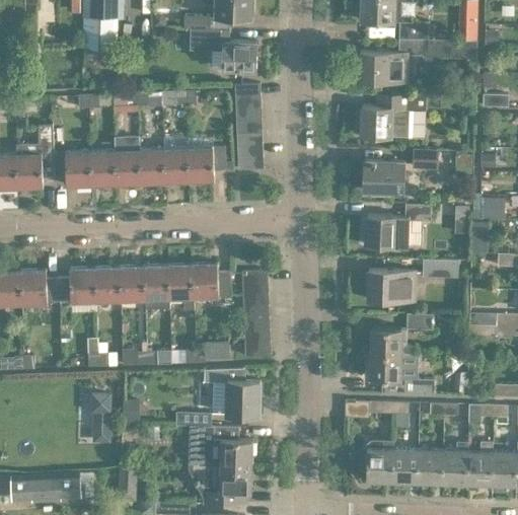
[(85,0),(85,14),(84,51),(117,51),(117,19),(128,19),(128,0),(85,0)]
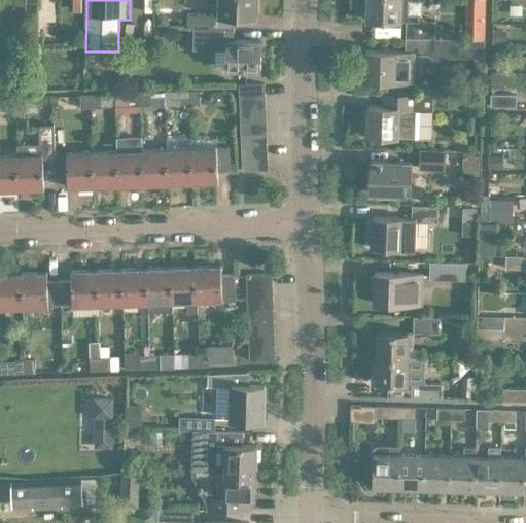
[(207,0),(207,3),(217,4),(217,16),(234,18),(237,18),(258,18),(258,0),(207,0)]
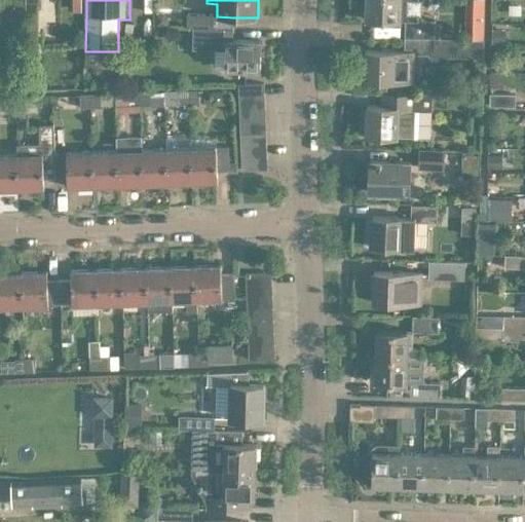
[(409,22),(409,39),(437,40),(437,39),(437,22),(417,22),(417,0),(366,0),(366,21),(409,22)]
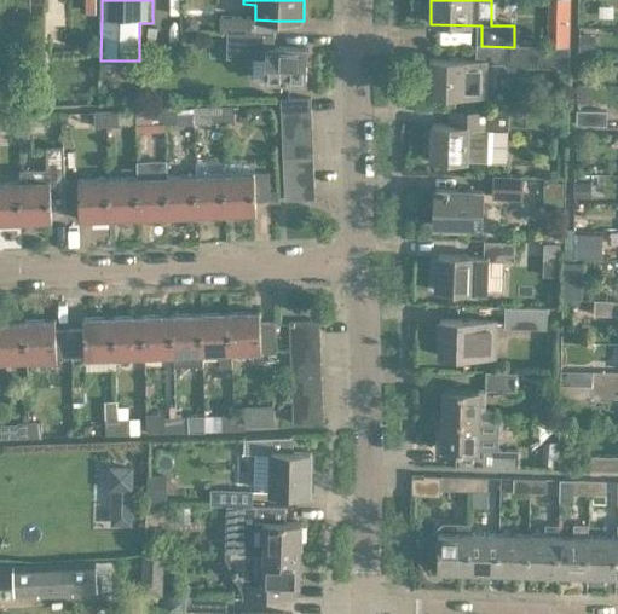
[(554,0),(555,13),(567,15),(567,0),(554,0)]
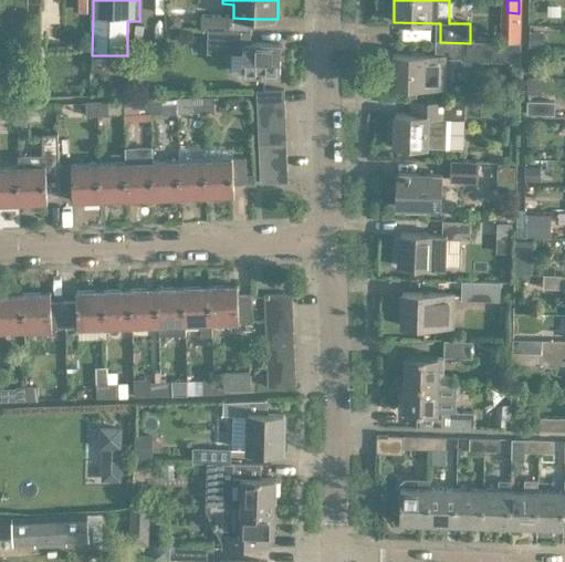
[(527,0),(527,21),(544,22),(544,0),(527,0)]
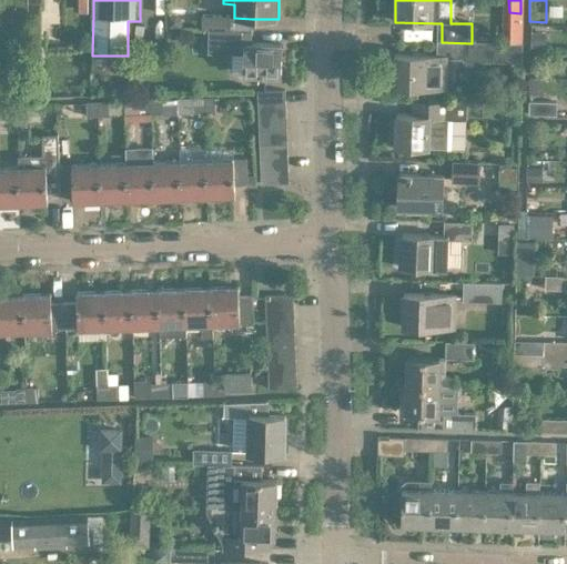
[(182,22),(176,16),(168,16),(168,30),(182,30),(182,22)]
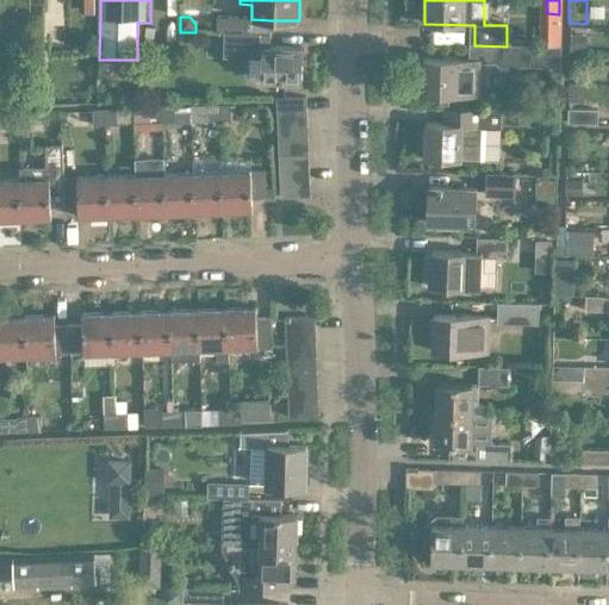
[(217,18),(217,32),(224,32),(246,32),(247,19),(247,18),(217,18)]
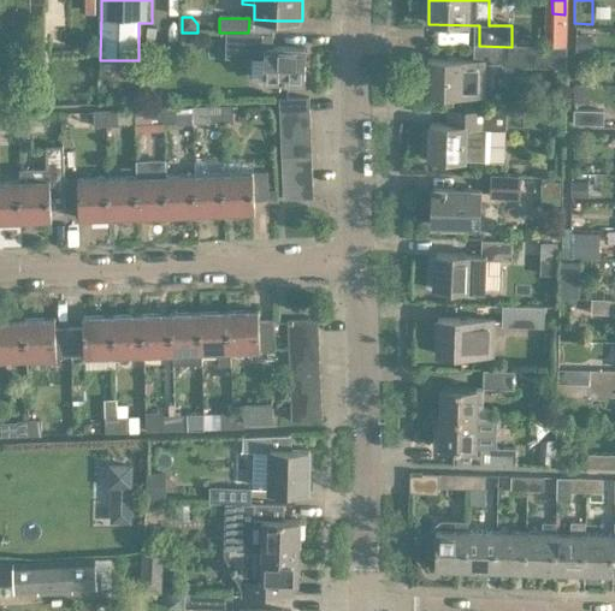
[(225,57),(266,58),(265,82),(303,83),(305,49),(276,48),(276,34),(248,34),(248,33),(226,33),(225,57)]
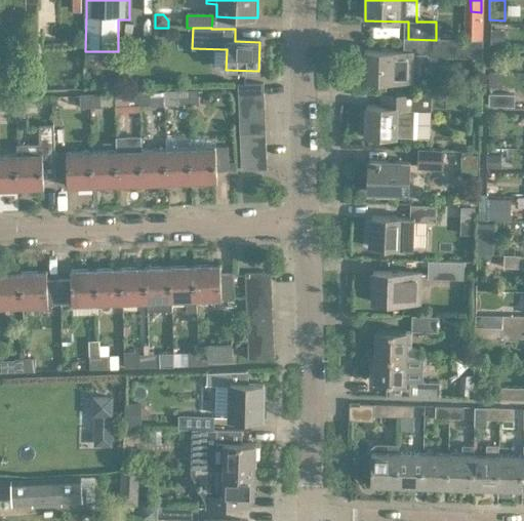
[(505,46),(505,31),(491,31),(491,46),(505,46)]
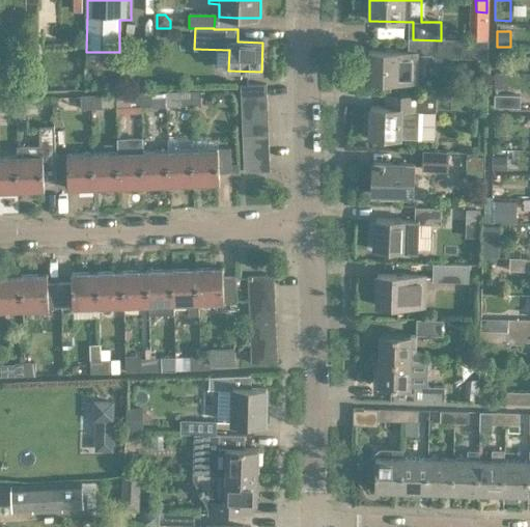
[(400,71),(416,71),(416,55),(437,56),(437,57),(486,58),(487,40),(441,39),(441,40),(413,39),(400,38),(400,52),(369,52),(368,83),(399,83),(400,71)]
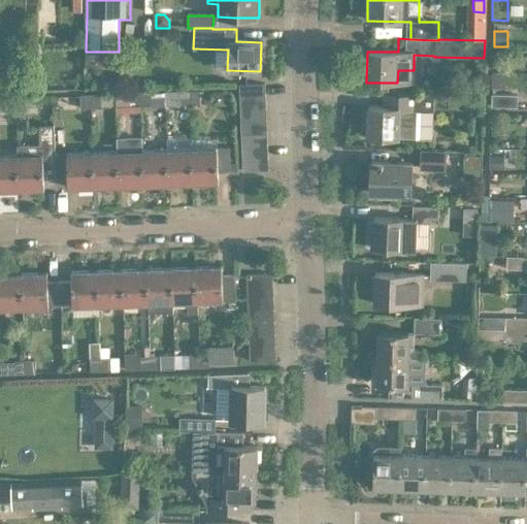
[(238,98),(265,97),(265,85),(238,86),(238,98)]
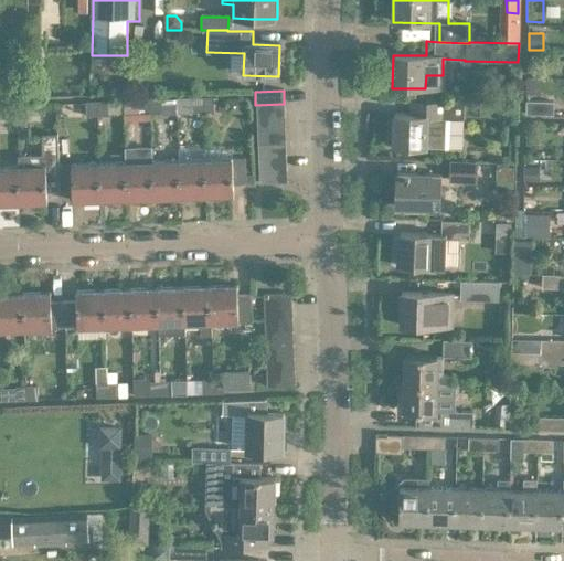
[(202,99),(176,101),(176,114),(192,114),(203,114),(202,99)]
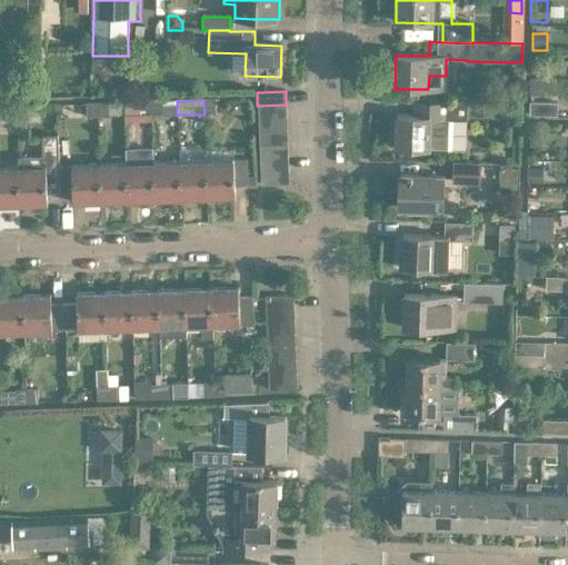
[(215,100),(203,100),(205,115),(216,114),(215,100)]
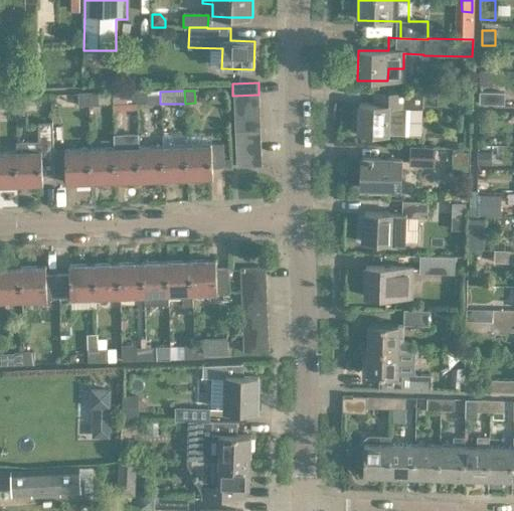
[(125,106),(136,105),(136,92),(112,93),(112,103),(125,102),(125,106)]
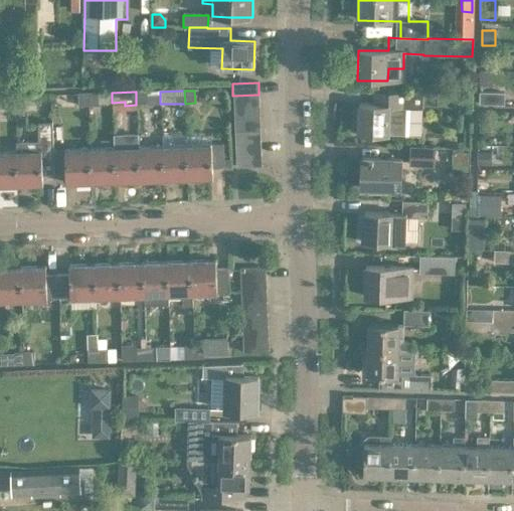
[(136,92),(136,105),(145,105),(145,92),(136,92)]
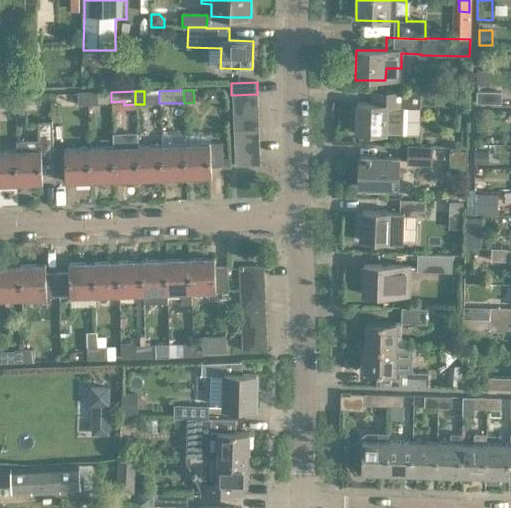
[(86,93),(87,106),(111,105),(111,102),(111,92),(86,93)]
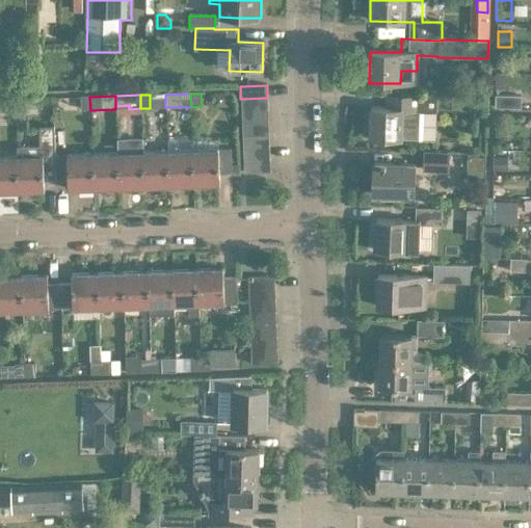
[(420,113),(434,113),(435,103),(447,104),(447,97),(387,96),(387,108),(371,108),(370,138),(400,139),(400,131),(419,132),(420,113)]
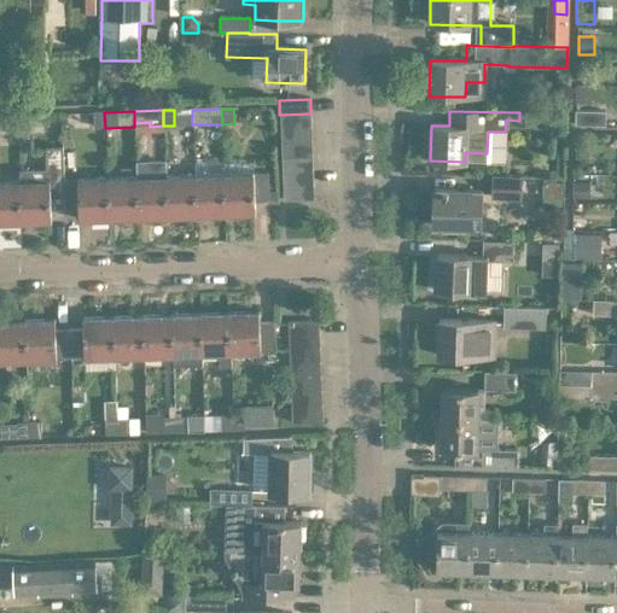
[(92,128),(105,128),(104,112),(92,112),(92,128)]
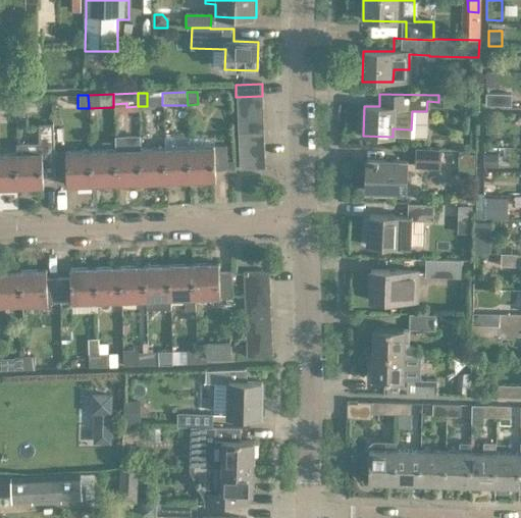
[(484,107),(509,107),(509,95),(484,95),(484,107)]
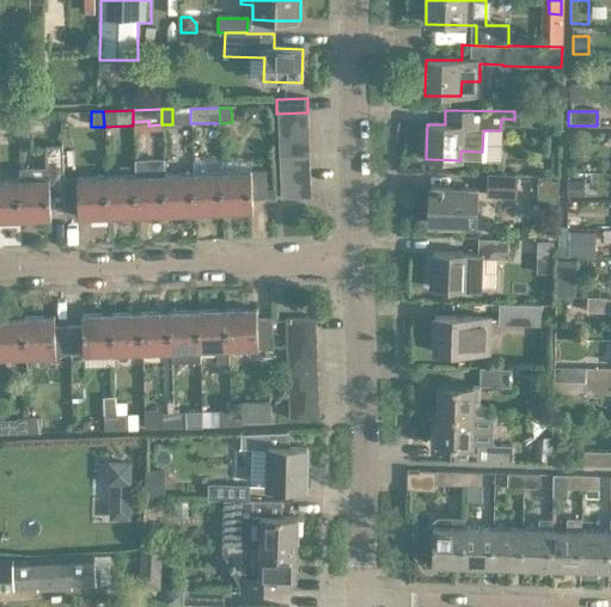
[(277,129),(309,127),(307,112),(276,114),(277,129)]
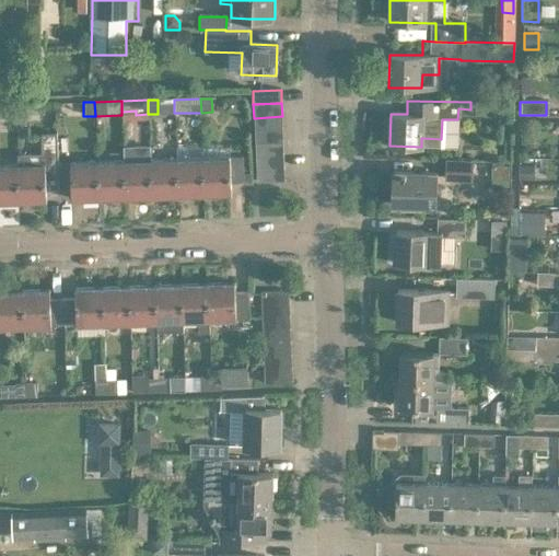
[(25,104),(15,105),(16,118),(25,118),(25,104)]
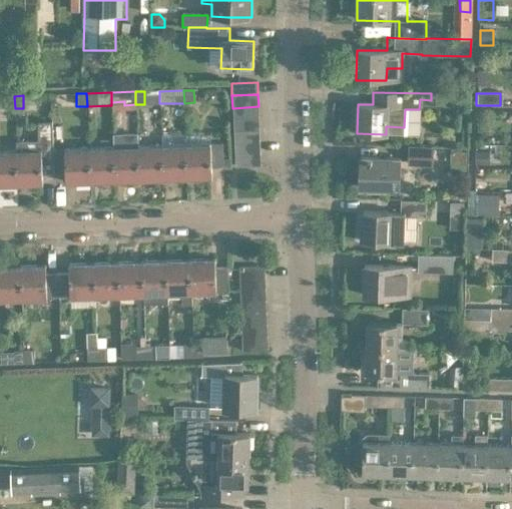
[(0,108),(15,108),(14,96),(2,96),(2,98),(0,97),(0,108)]
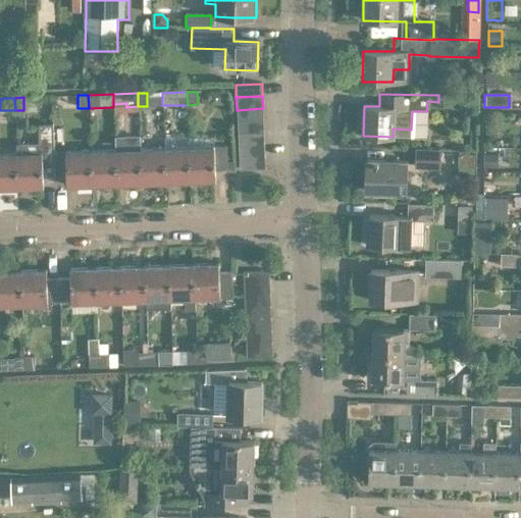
[(237,122),(263,121),(263,108),(237,110),(237,122)]
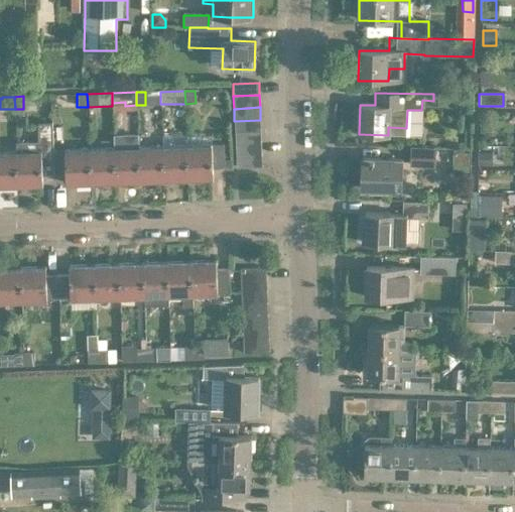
[(235,133),(261,132),(260,120),(234,121),(235,133)]
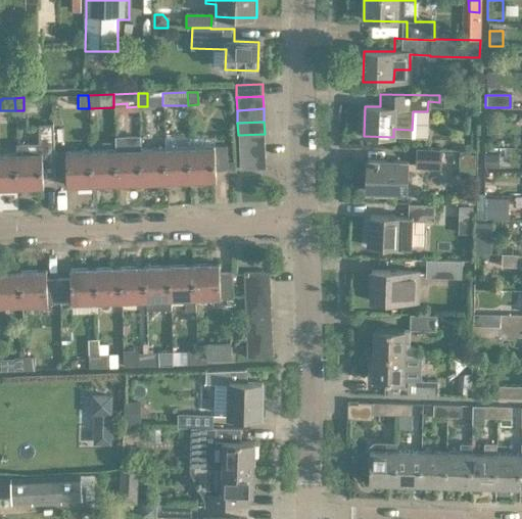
[(54,178),(53,154),(52,125),(39,125),(40,146),(16,147),(16,155),(18,189),(43,188),(42,178),(54,178)]
